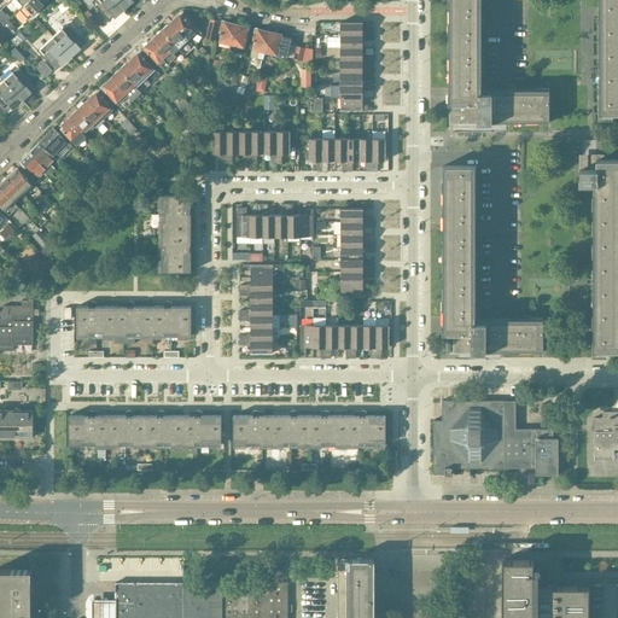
[(28,19),(48,1),(47,0),(29,0),(23,6),(19,10),(28,19)]
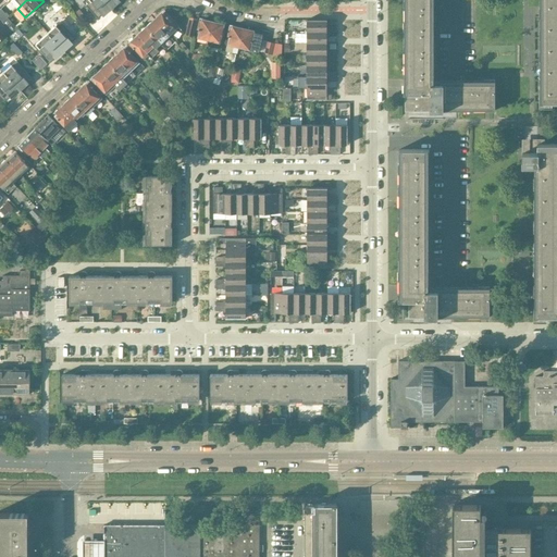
[(112,9),(103,0),(85,0),(83,2),(98,19),(103,14),(106,13),(108,12),(109,11),(110,11),(112,9)]
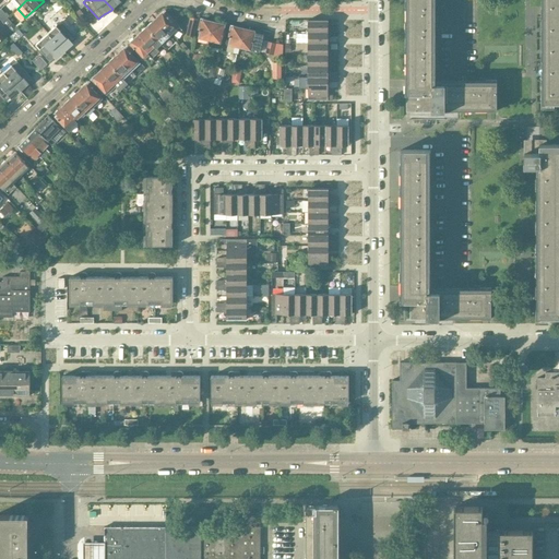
[(119,0),(104,0),(113,9),(114,8),(115,8),(115,7),(116,6),(117,3),(118,2),(119,0)]
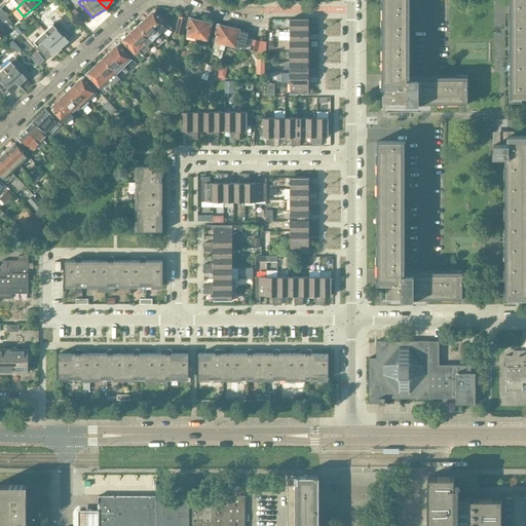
[(381,0),(382,87),(381,87),(381,88),(385,88),(385,105),(411,105),(418,105),(418,104),(466,104),(466,105),(467,105),(467,75),(466,75),(466,77),(417,77),(417,79),(409,79),(409,76),(409,0),(381,0)]
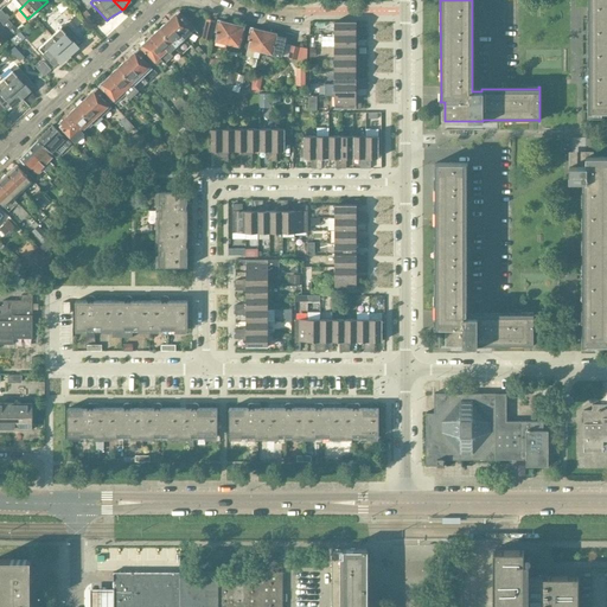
[(606,0),(588,0),(588,10),(588,13),(588,18),(592,18),(592,40),(592,64),(592,88),(592,110),(592,112),(601,112),(606,112),(606,0)]
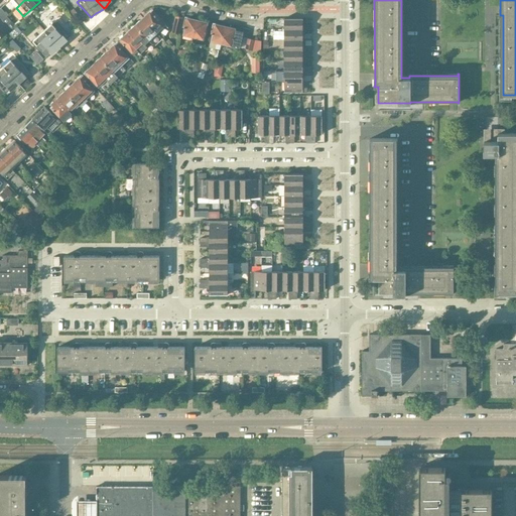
[(74,8),(69,12),(75,18),(79,14),(74,8)]
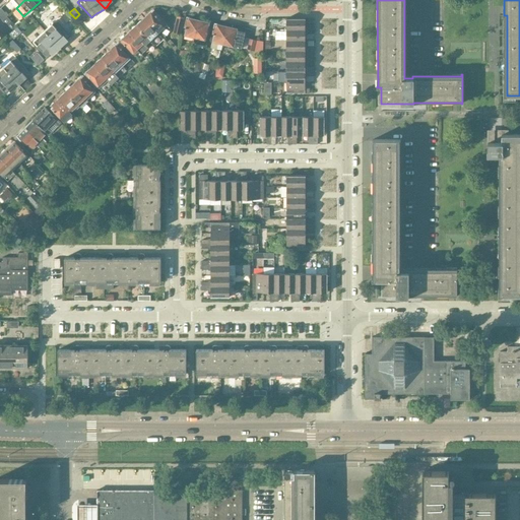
[(167,25),(167,24),(165,22),(164,23),(151,10),(148,14),(148,16),(144,19),(164,40),(166,39),(165,37),(171,30),(167,25)]
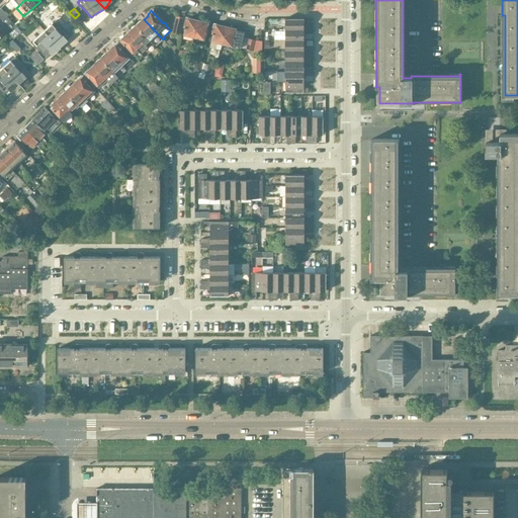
[(5,11),(0,16),(0,17),(2,20),(3,20),(5,17),(6,16),(7,16),(8,15),(5,11)]
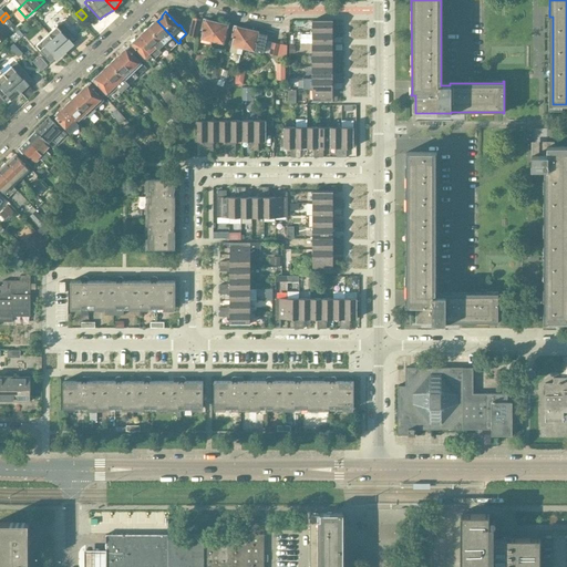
[(66,19),(72,24),(76,21),(71,14),(66,19)]
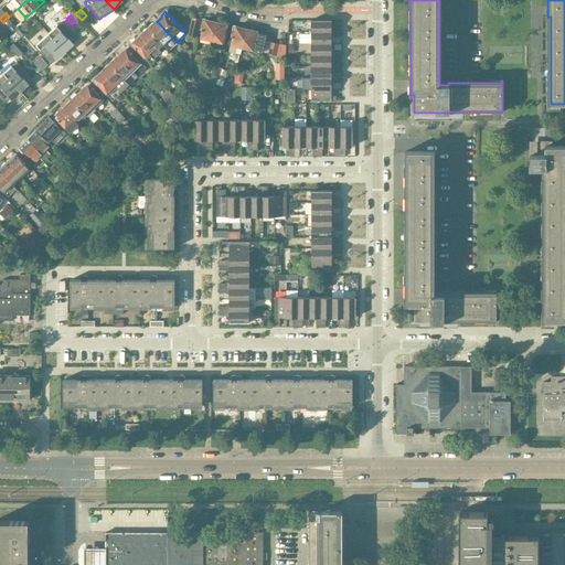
[(193,18),(190,29),(192,29),(191,35),(195,36),(200,20),(193,18)]
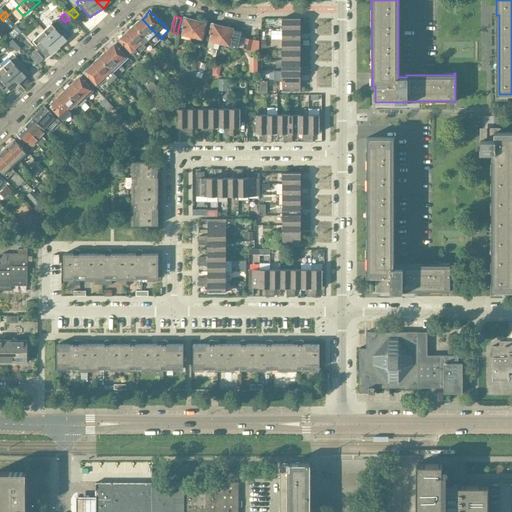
[(191,37),(196,19),(184,17),(182,27),(183,27),(181,34),(191,37)]
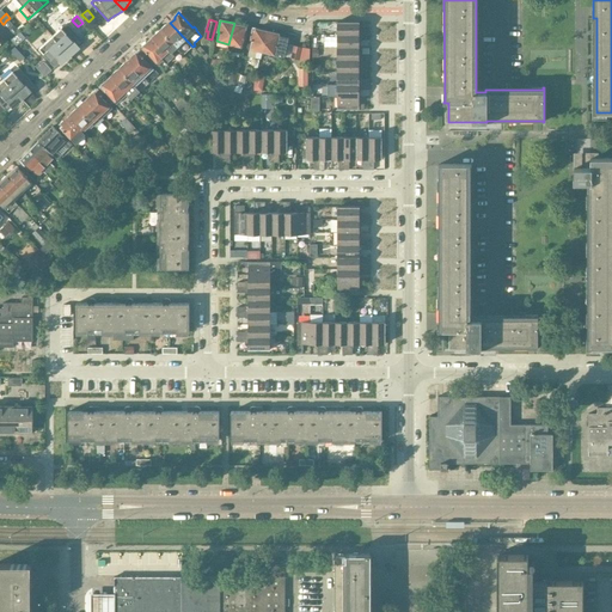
[(359,22),(337,22),(337,35),(369,35),(369,30),(359,30),(359,22)]
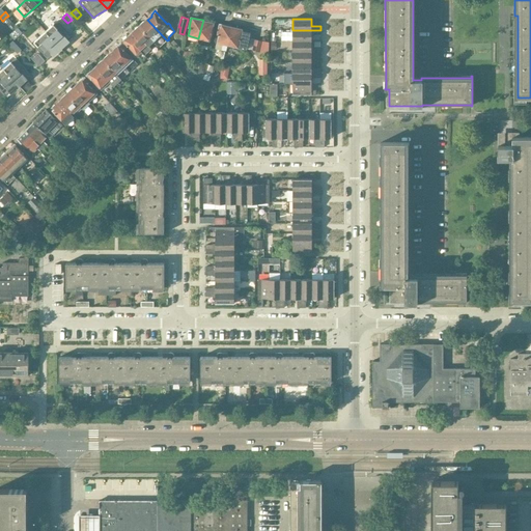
[(167,40),(147,20),(145,22),(143,21),(139,26),(158,47),(159,48),(167,40)]
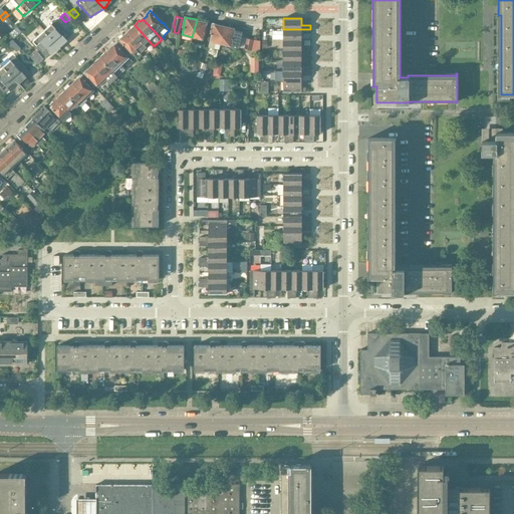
[(205,32),(208,22),(197,19),(192,37),(191,42),(201,44),(203,39),(204,32),(205,32)]
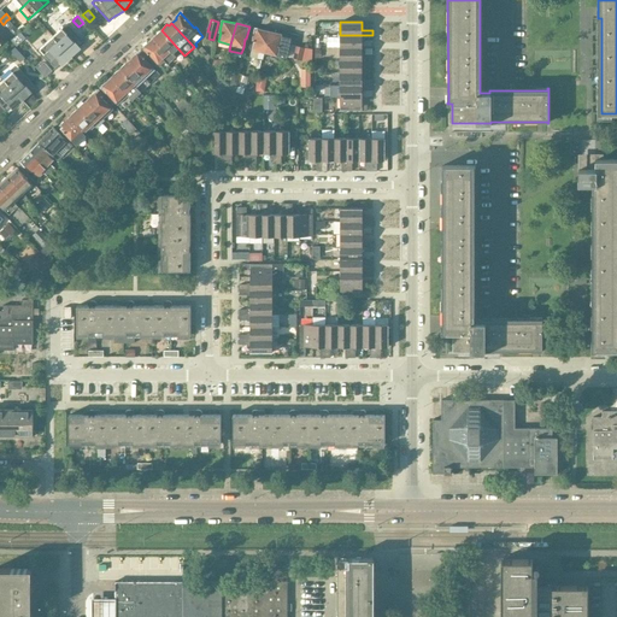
[(83,42),(68,24),(53,36),(70,56),(71,57),(74,56),(75,53),(76,52),(76,51),(77,50),(77,48),(78,47),(83,42)]
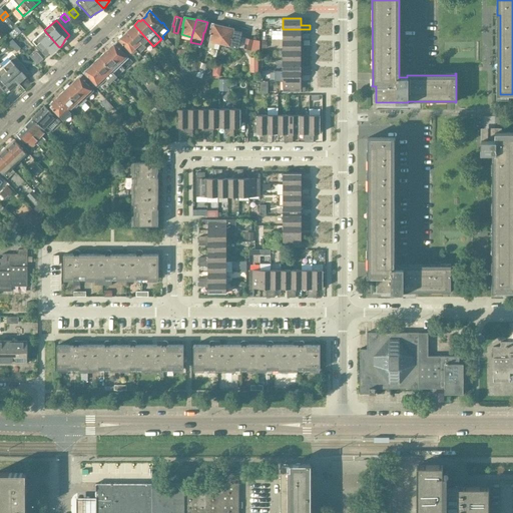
[(219,43),(223,25),(212,23),(209,33),(210,34),(209,41),(215,42),(213,48),(218,49),(219,43)]
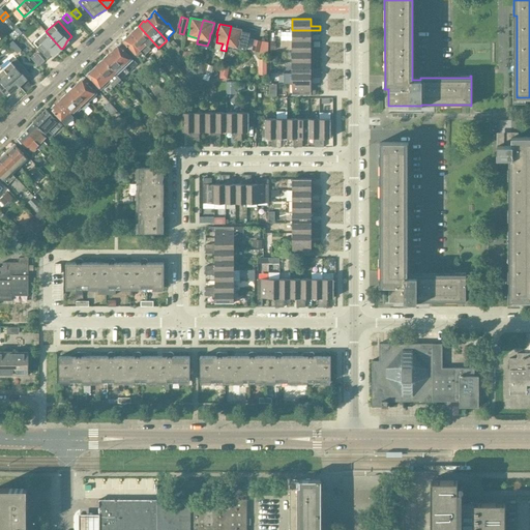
[(139,26),(134,30),(135,32),(131,34),(147,52),(152,48),(154,50),(157,47),(139,26)]
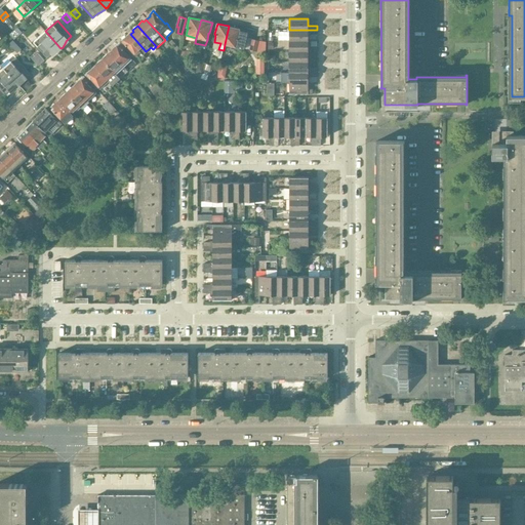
[(243,48),(247,33),(240,31),(240,29),(229,26),(225,44),(243,48)]
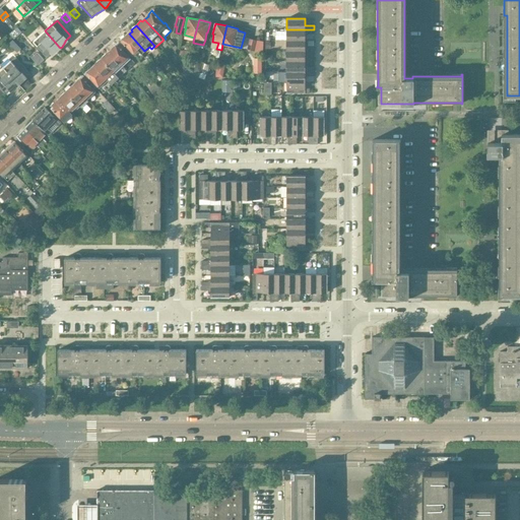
[(314,29),(286,29),(286,40),(305,40),(305,34),(314,34),(314,29)]
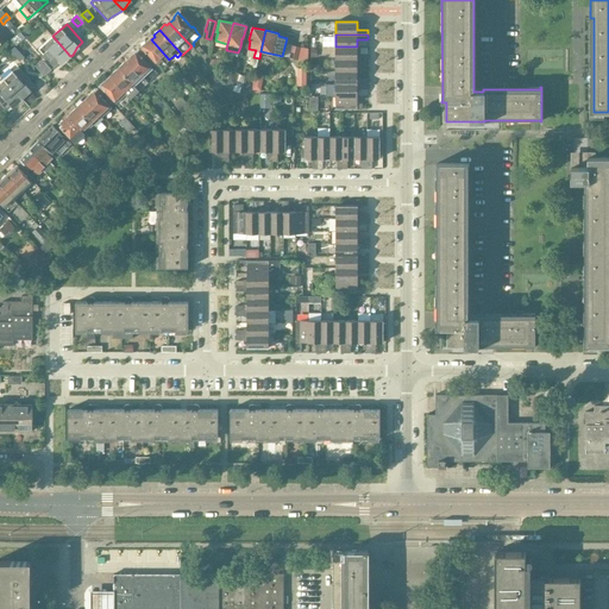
[(69,55),(52,36),(38,49),(55,67),(61,62),(63,61),(66,60),(67,60),(68,58),(70,56),(69,55)]
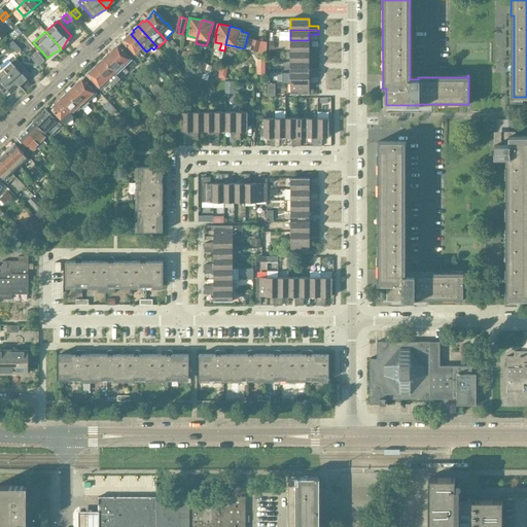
[(128,38),(126,37),(121,40),(127,46),(128,45),(136,56),(139,53),(142,55),(146,51),(131,34),(128,38)]
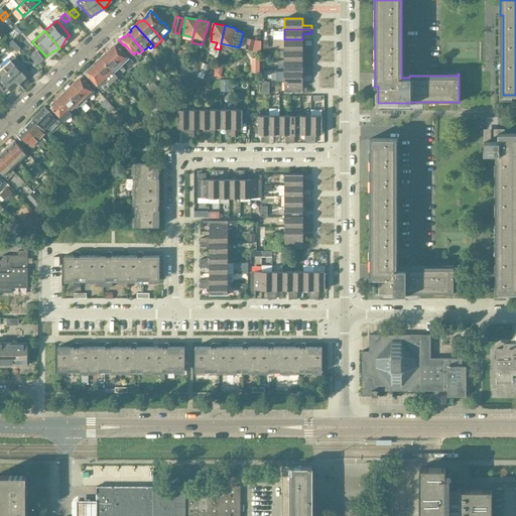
[(247,38),(245,49),(251,50),(254,40),(247,38)]
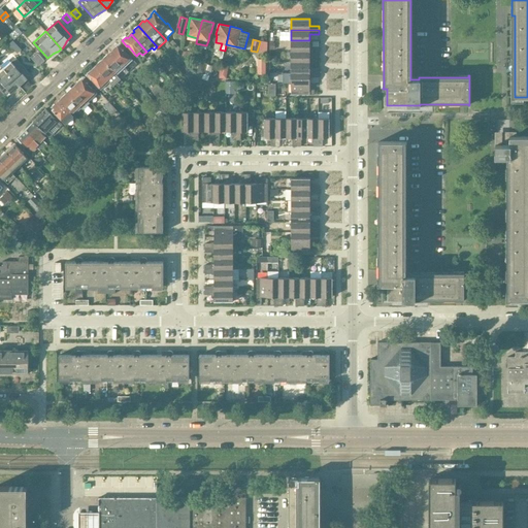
[(309,40),(291,40),(291,52),(319,52),(319,46),(309,46),(309,40)]
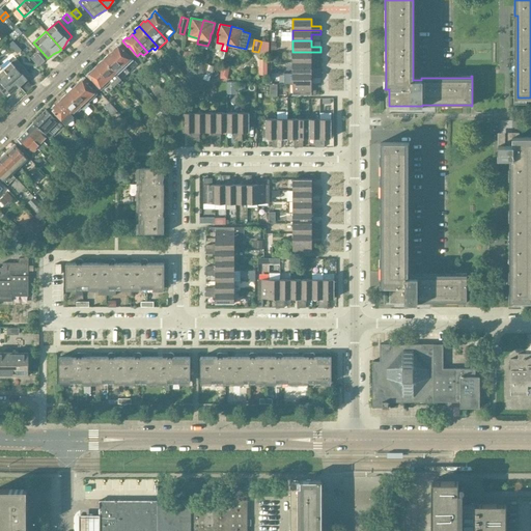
[(116,50),(112,54),(124,67),(133,60),(123,50),(124,50),(119,44),(115,48),(116,50)]
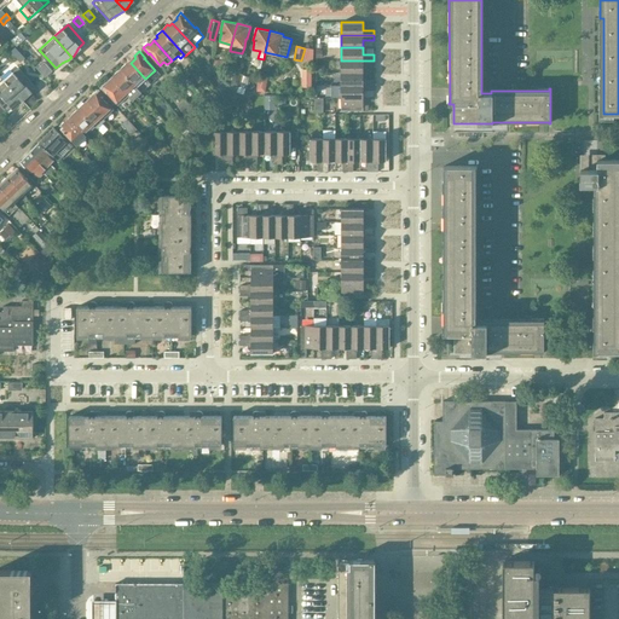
[(374,61),(341,61),(341,73),(363,73),(363,65),(374,65),(374,61)]
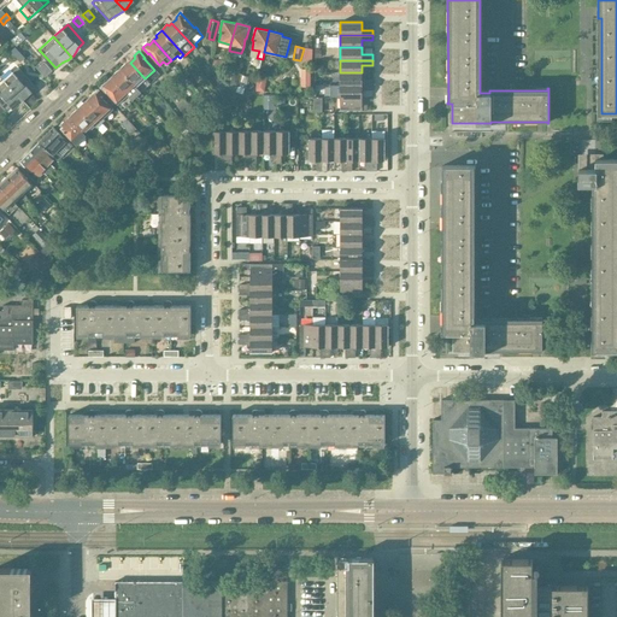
[(145,78),(130,63),(128,65),(125,64),(119,69),(135,87),(145,78)]
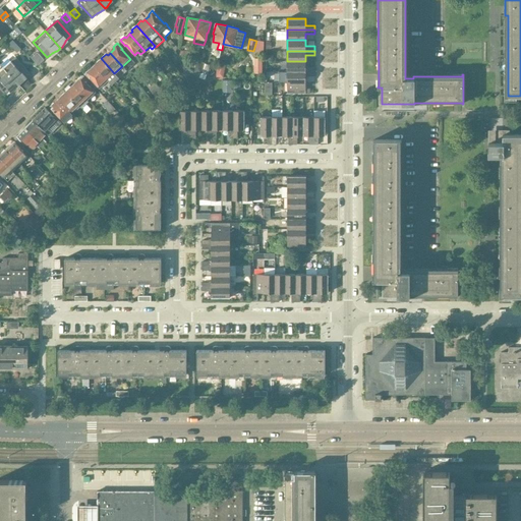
[(30,73),(15,57),(3,68),(17,83),(18,85),(20,83),(21,81),(23,80),(23,79),(24,77),(30,73)]
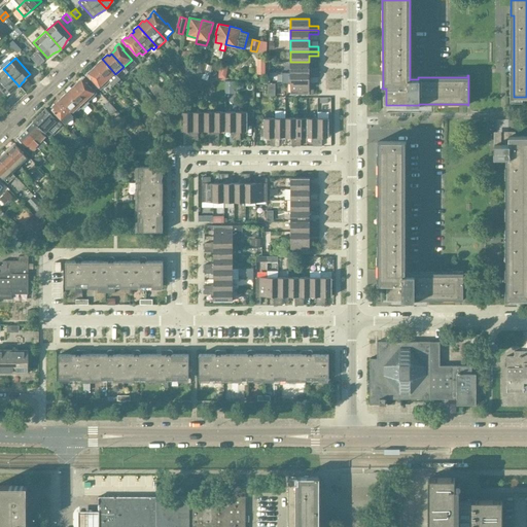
[(120,79),(115,74),(102,59),(97,63),(98,65),(95,68),(107,81),(112,86),(120,79)]
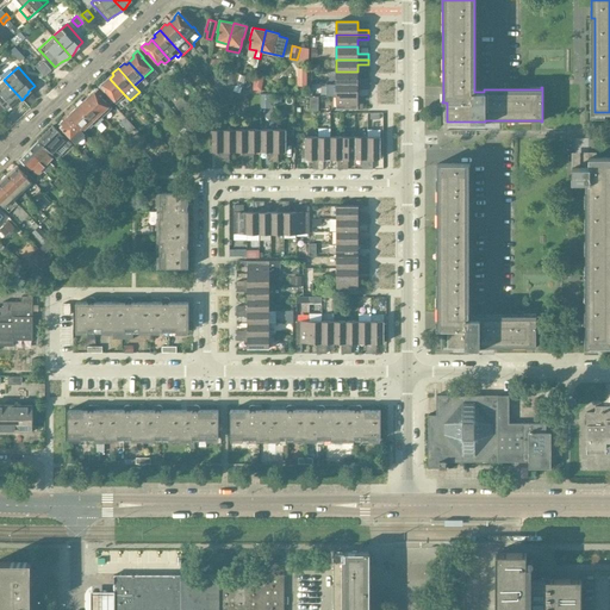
[(358,72),(336,72),(336,83),(368,83),(368,79),(358,79),(358,72)]
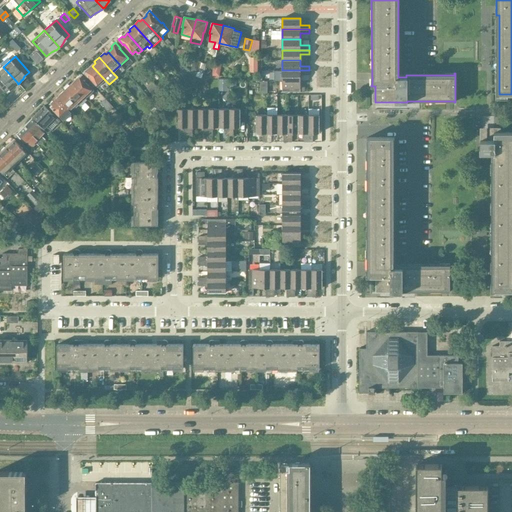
[(206,64),(204,63),(196,61),(193,63),(190,71),(199,80),(202,78),(203,73),(203,74),(206,64)]
